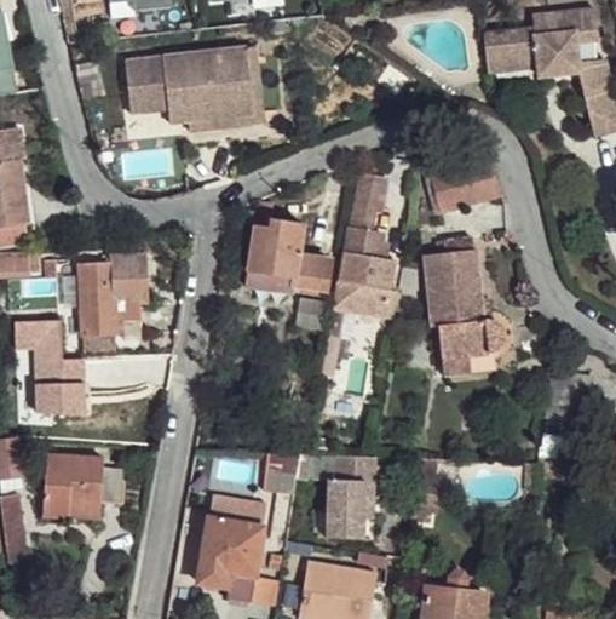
[(599,41),(596,12),(533,18),(534,32),(484,36),(488,74),(540,69),(558,67),(559,75),(579,74),(596,138),(615,131),(615,102),(610,79),(608,80),(604,61),(579,63),(577,44),(599,41)]
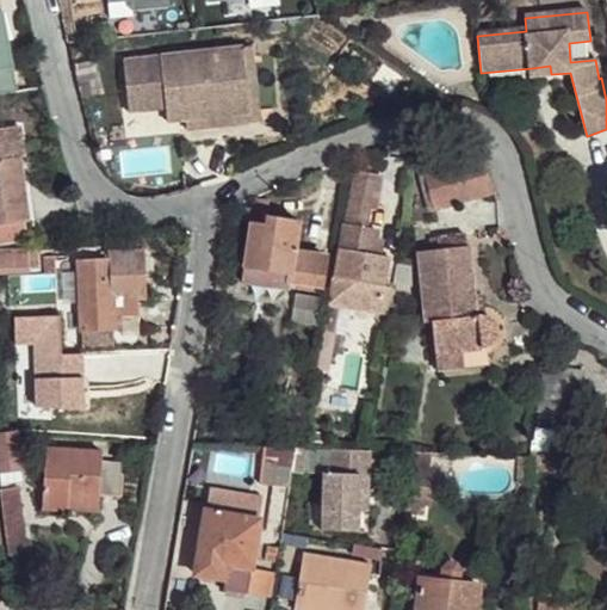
[(258,119),(249,44),(240,45),(246,111),(183,118),(184,128),(258,119)]
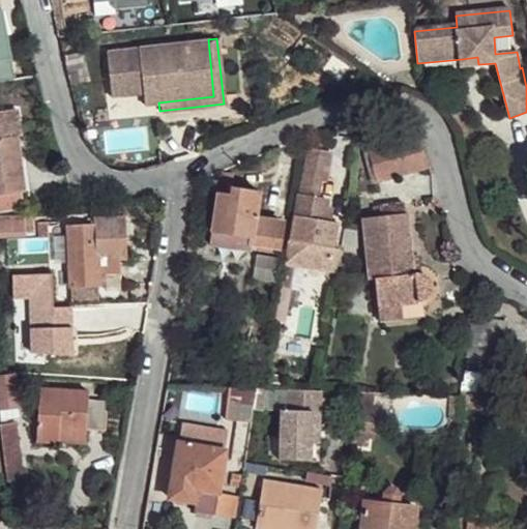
[(213,96),(208,39),(106,50),(110,95),(141,91),(142,105),(158,103),(213,96)]
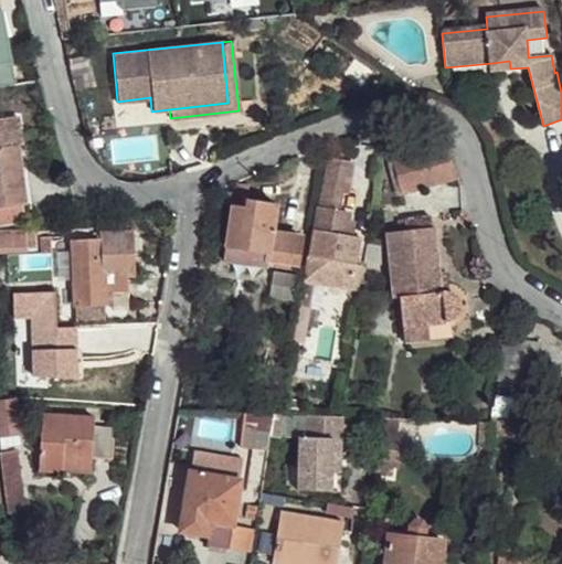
[(510,68),(509,61),(492,63),(492,71),(510,68)]
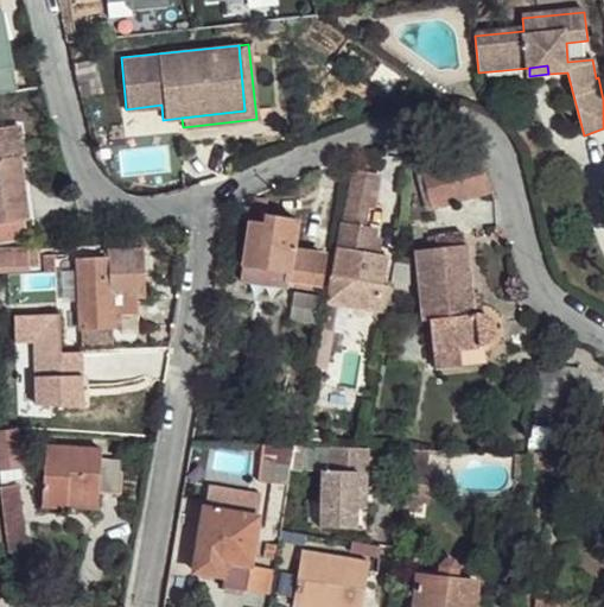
[(14,125),(0,127),(0,240),(24,236),(21,220),(24,219),(16,157),(19,156),(14,125)]
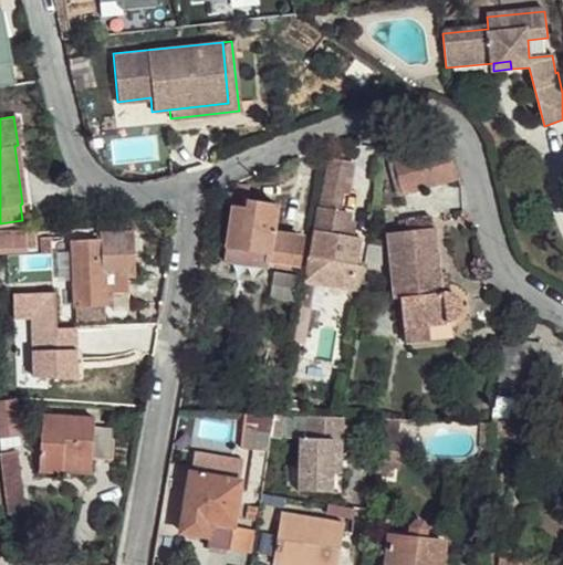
[(454,179),(444,145),(414,155),(417,164),(415,164),(423,188),(454,179)]
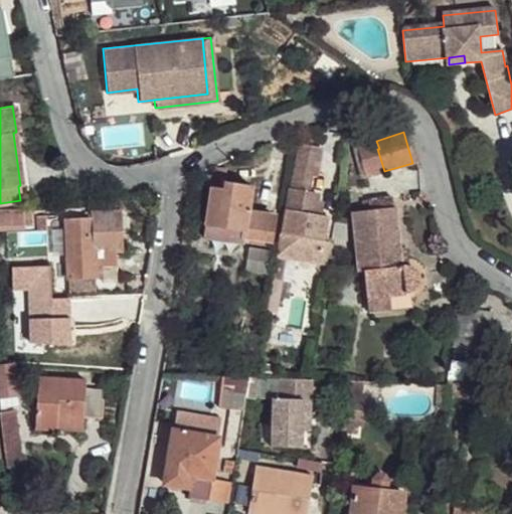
[(313,178),(317,149),(307,147),(307,141),(298,140),(292,174),(313,178)]
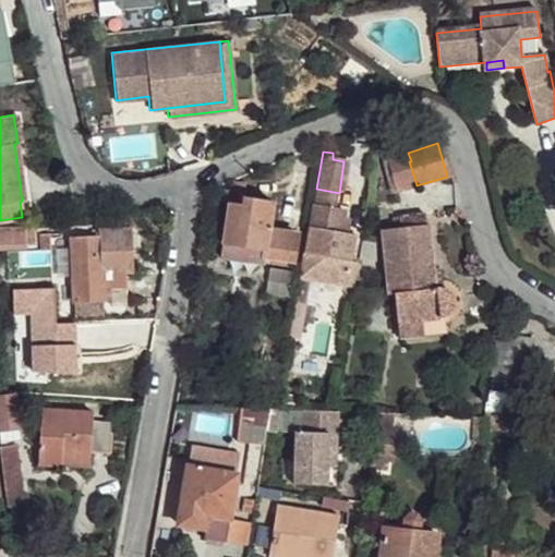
[(411,161),(408,153),(386,158),(395,192),(417,185),(409,161),(411,161)]
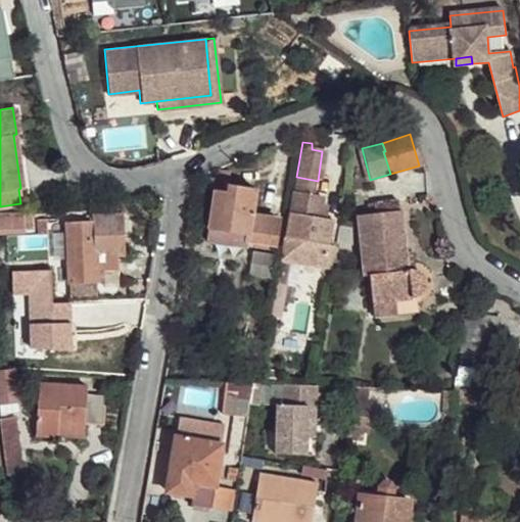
[(272,245),(276,221),(251,216),(253,197),(227,192),(228,181),(216,179),(209,178),(208,189),(214,190),(207,228),(209,228),(243,235),(242,240),(244,241),(272,245)]
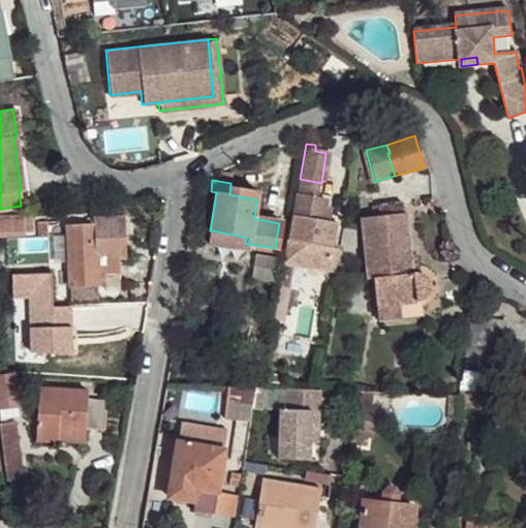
[(256,199),(257,192),(230,183),(229,194),(256,199)]
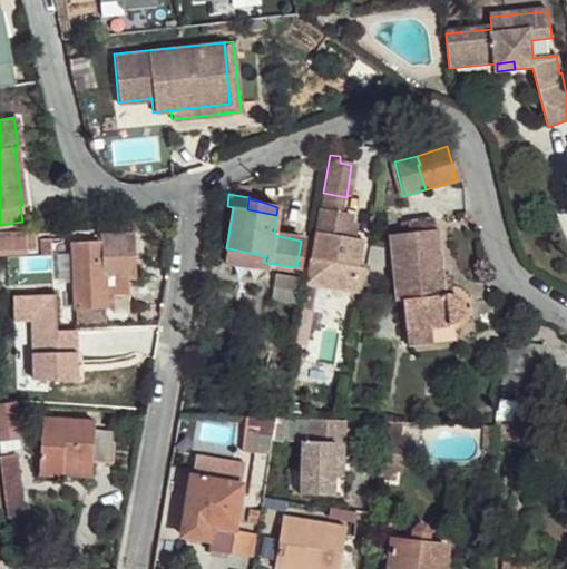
[(351,292),(354,266),(359,239),(353,239),(344,237),(345,221),(346,213),(340,212),(341,200),(332,199),(330,211),(318,211),(311,260),(306,260),(302,284),(351,292)]
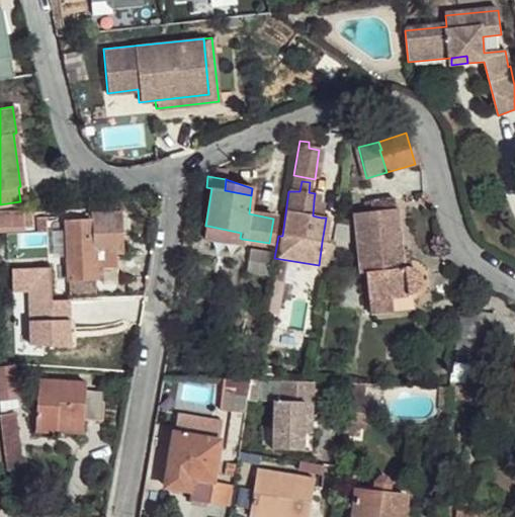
[(314,200),(313,216),(321,218),(323,201),(314,200)]
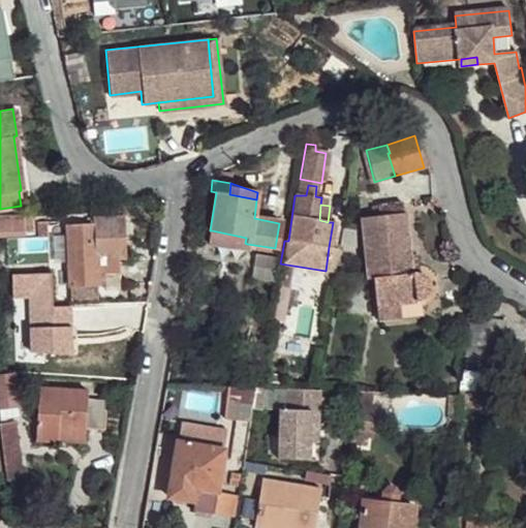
[(409,261),(402,213),(360,218),(366,261),(389,259),(390,264),(409,261)]
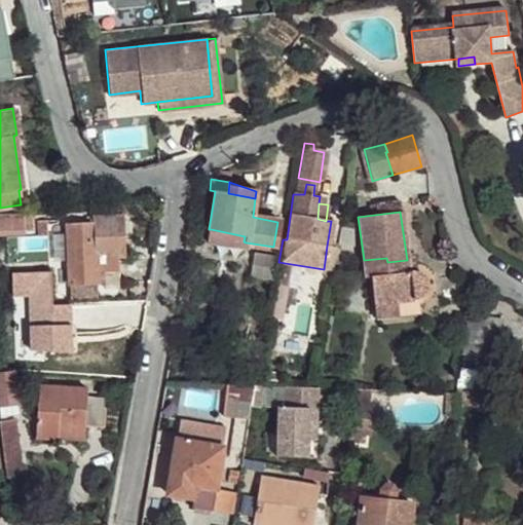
[(22,214),(0,216),(0,231),(24,229),(22,214)]
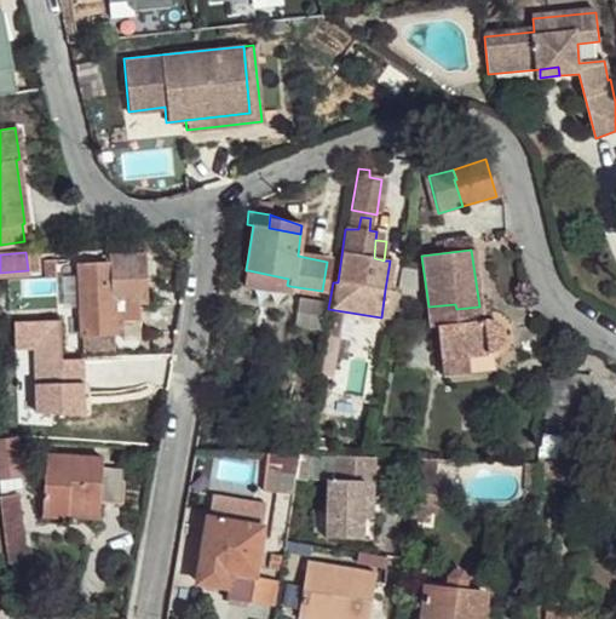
[(105,264),(76,267),(80,334),(138,332),(136,301),(144,298),(142,256),(105,257),(105,264)]
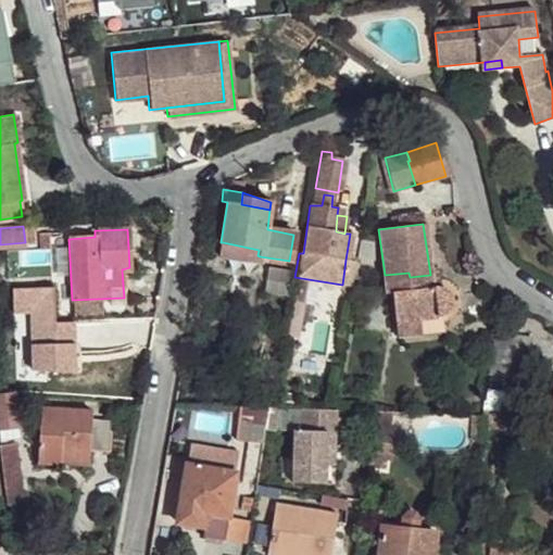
[(258,255),(259,250),(223,242),(222,254),(259,261),(260,256),(258,255)]
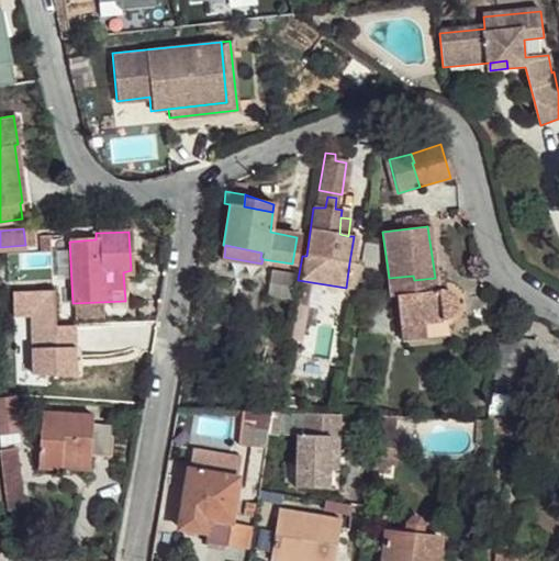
[(355,264),(349,262),(346,288),(351,289),(355,264)]
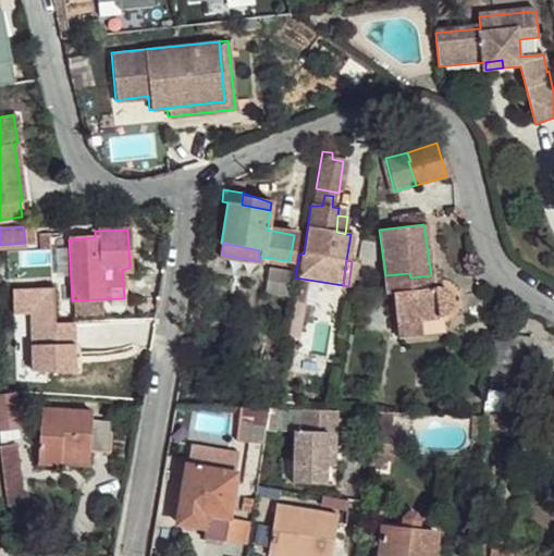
[(410,283),(410,278),(409,273),(385,275),(388,286),(392,285),(410,283)]
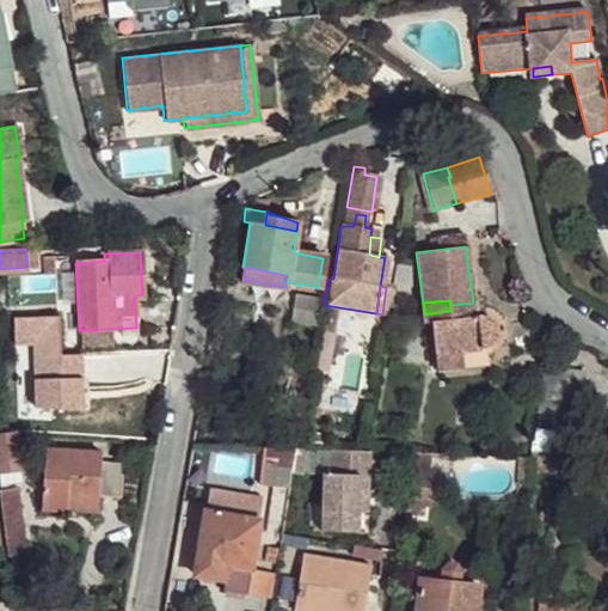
[(476,313),(473,303),(450,305),(450,311),(430,313),(435,353),(460,352),(468,350),(481,347),(489,342),(493,331),(491,321),(484,315),(476,313)]
